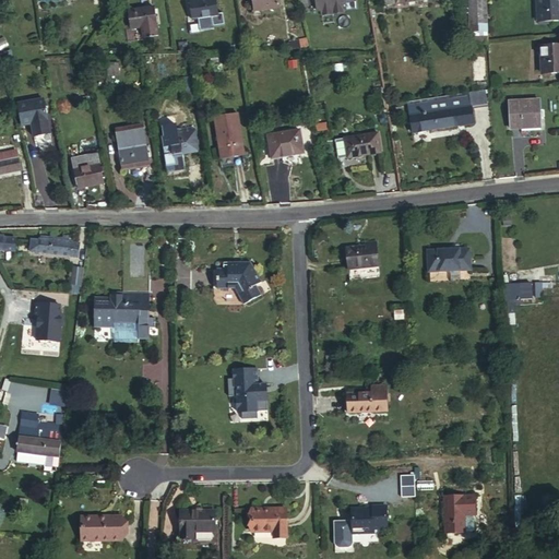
[(203,0),(189,2),(192,21),(217,18),(214,0),(203,0)]
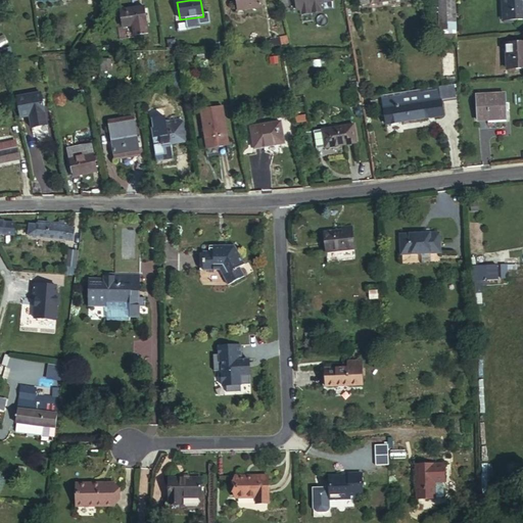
[(235,0),(237,11),(262,8),(259,0),(235,0)]
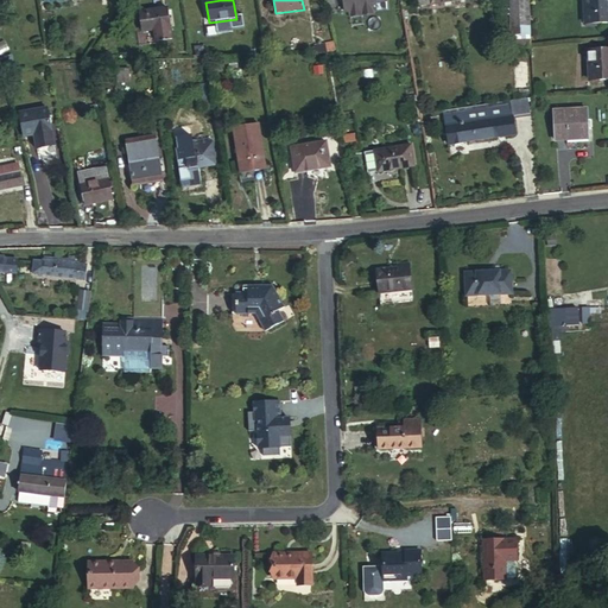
[(347,0),(350,18),(374,14),(372,5),(387,2),(386,0),(347,0)]
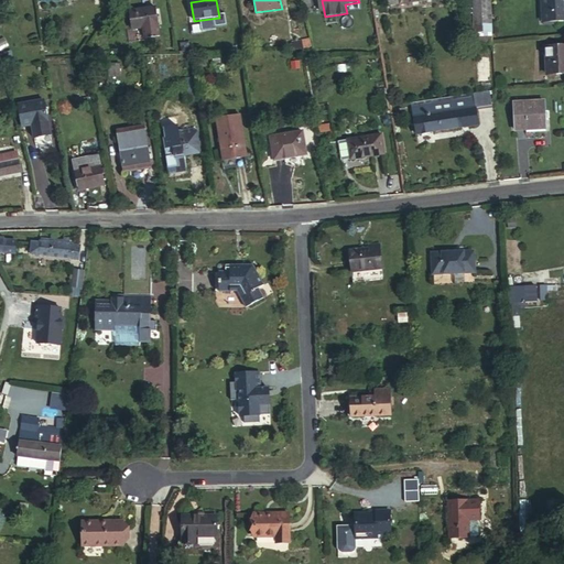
[(473,0),(474,33),(491,32),(489,0),(473,0)]
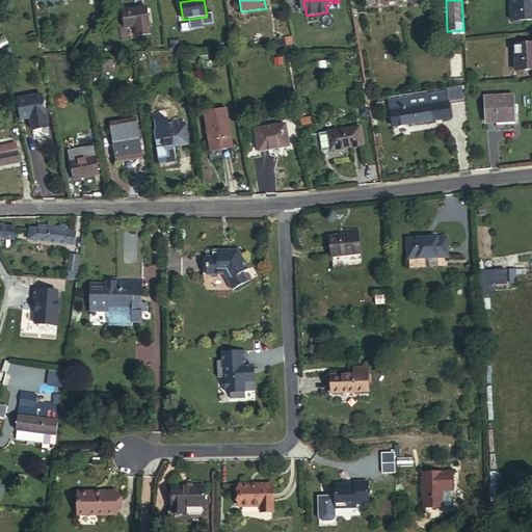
[(531,0),(511,0),(512,21),(531,20),(531,0)]
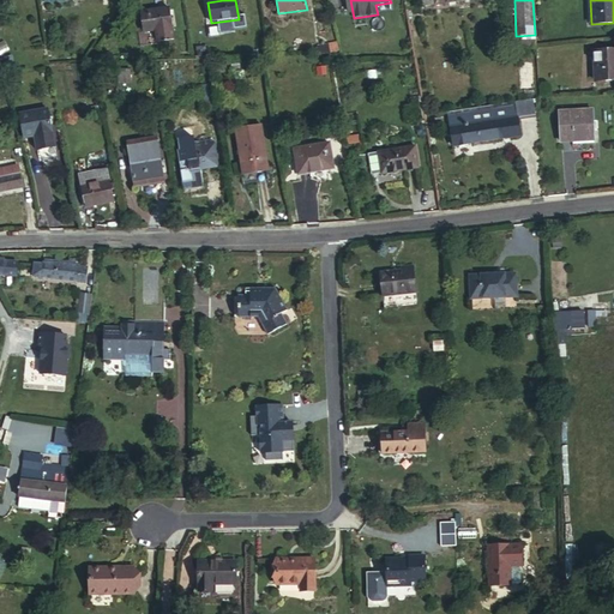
[(169,8),(142,12),(145,32),(156,31),(158,42),(174,40),(169,8)]
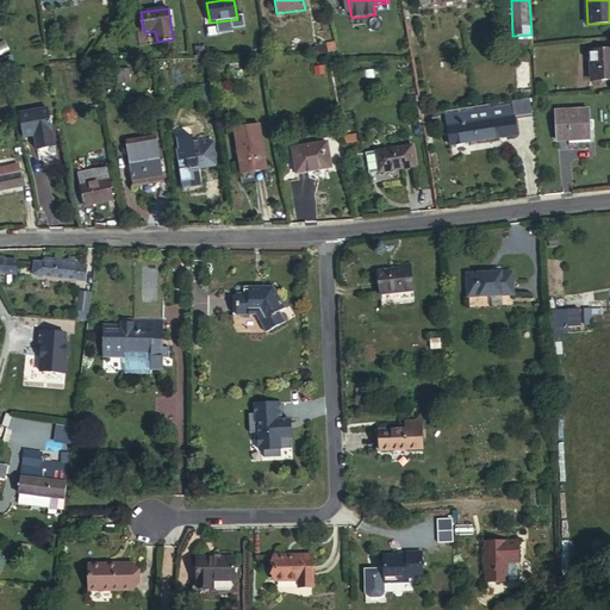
[(609,49),(591,50),(592,81),(609,80),(609,49)]
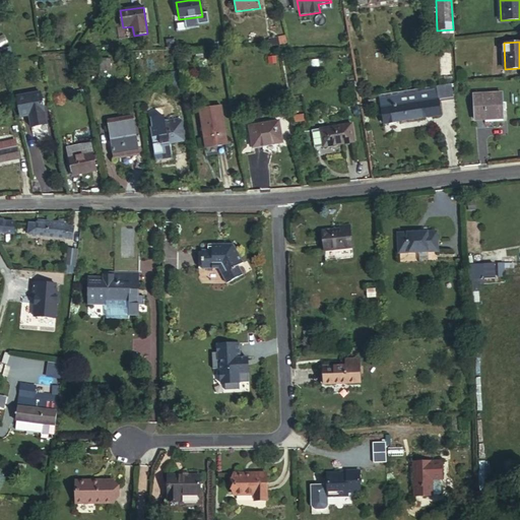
[(172,93),(184,91),(181,76),(170,78),(172,93)]
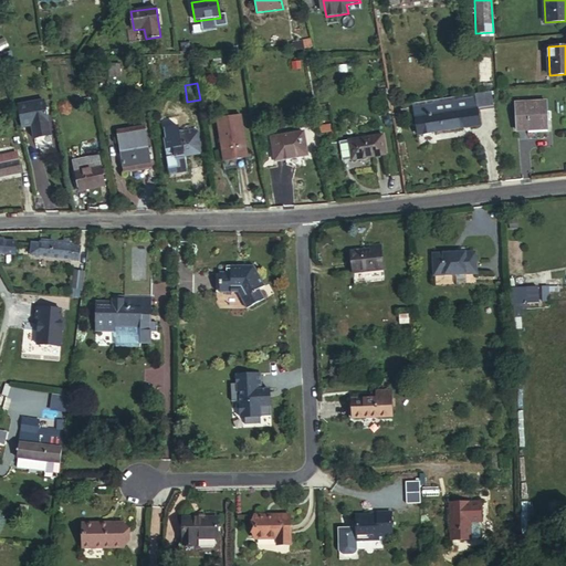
[(494,106),(491,92),(478,94),(474,95),(478,108),(494,106)]
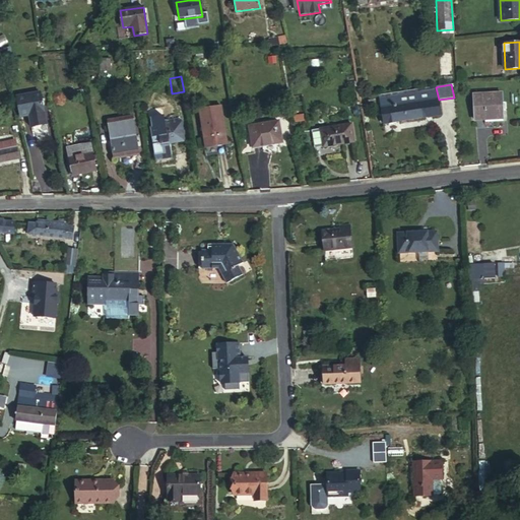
[(399,106),(439,100),(436,87),(405,91),(397,93),(398,99),(399,106)]
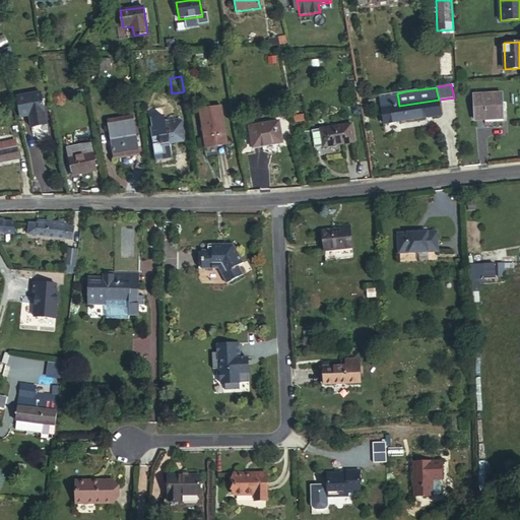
[(17,98),(21,117),(30,116),(33,128),(47,126),(42,93),(17,98)]
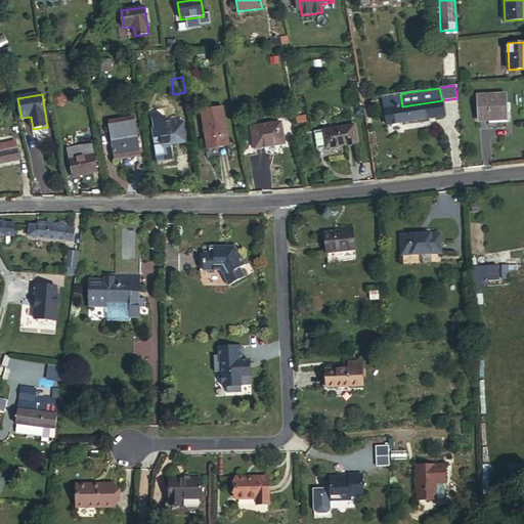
[(400,94),(382,96),(383,102),(401,99),(400,94)]
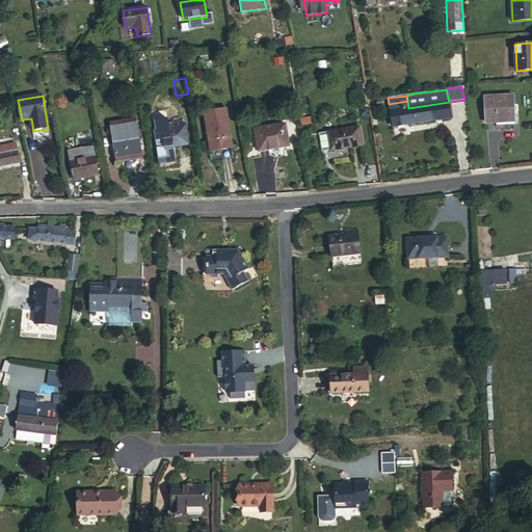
[(498,120),(515,118),(514,96),(485,98),(486,123),(498,123),(498,120)]
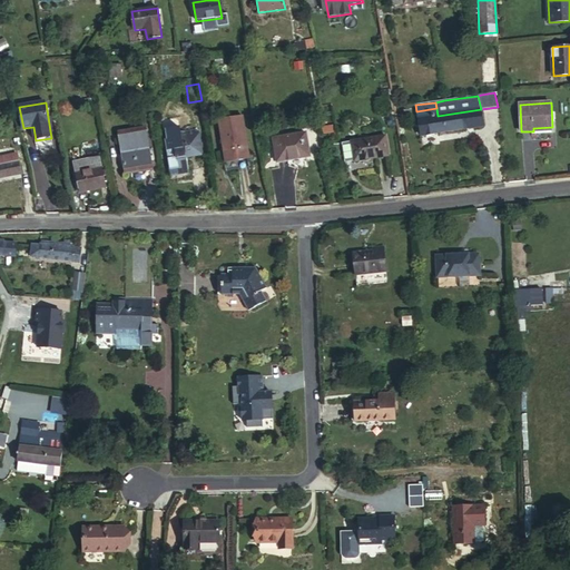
[(436,108),(416,111),(419,119),(438,116),(436,108)]
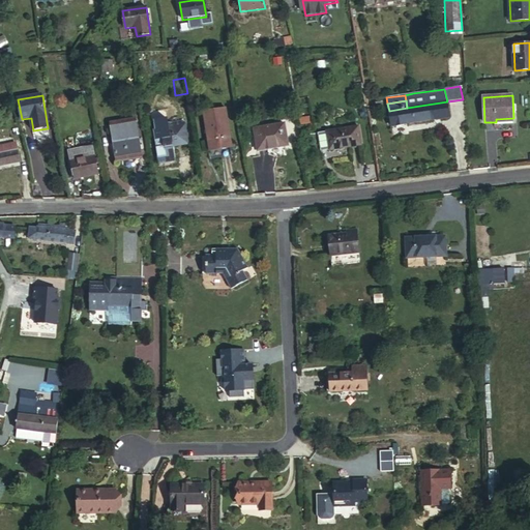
[(449,118),(447,101),(407,108),(389,111),(391,126),(449,118)]
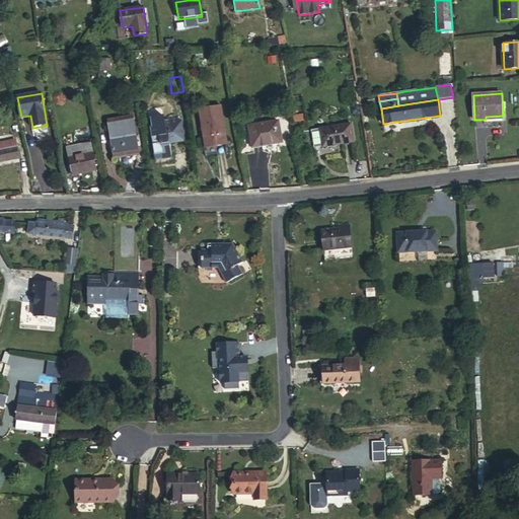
[(353,116),(362,115),(360,105),(351,107),(353,116)]
